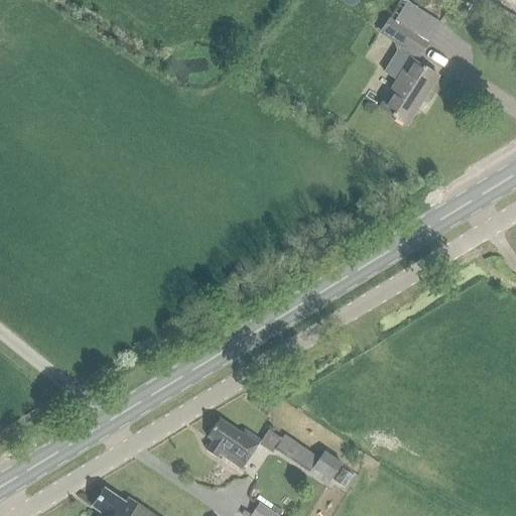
[(420,11),(403,0),(400,0),(381,31),(401,44),(383,73),(396,81),(378,108),(406,125),(436,77),(410,59),(414,52),(418,55),(426,43),(408,31),(420,11)]
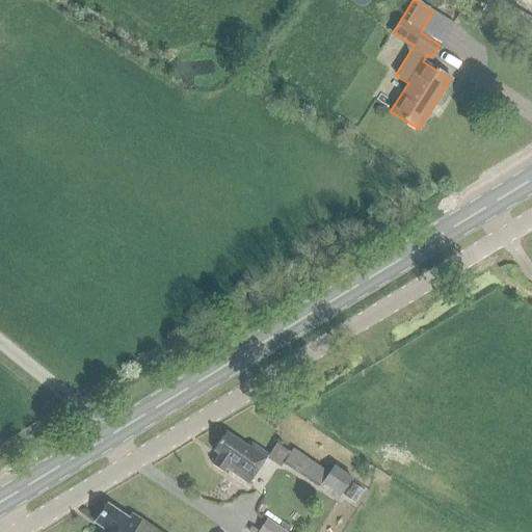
[(267,455),(250,444),(248,448),(225,431),(212,451),(218,455),(212,464),(222,472),(224,469),(247,484),(267,455)]
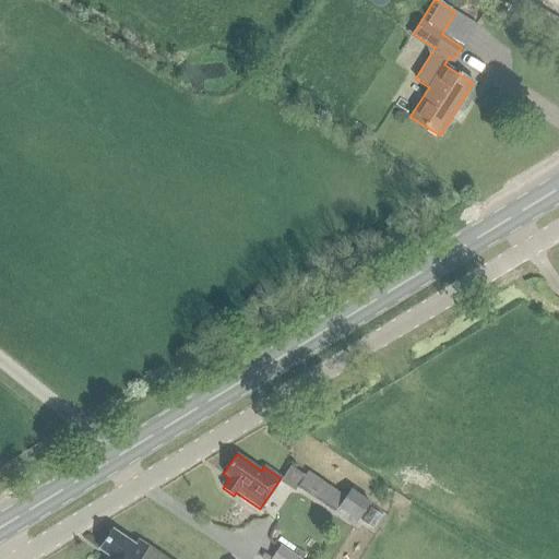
[(334,512),(344,497),(306,472),(297,487),(334,512)]
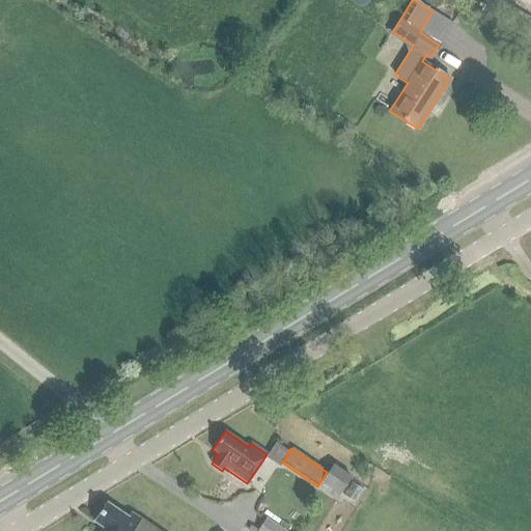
[(336,499),(351,476),(332,465),(317,486),(336,499)]
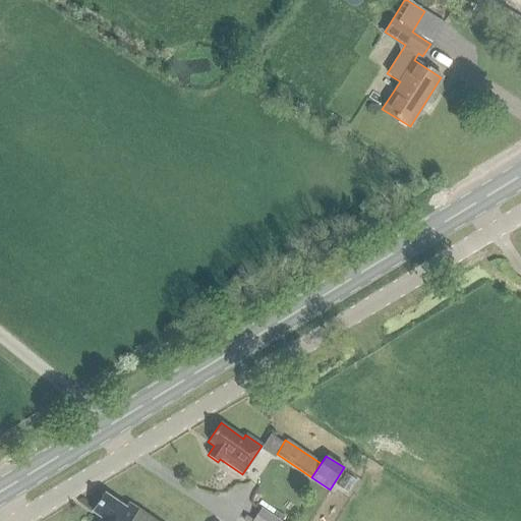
[(154,520),(127,504),(125,508),(105,494),(93,512),(103,519),(101,520),(154,520)]
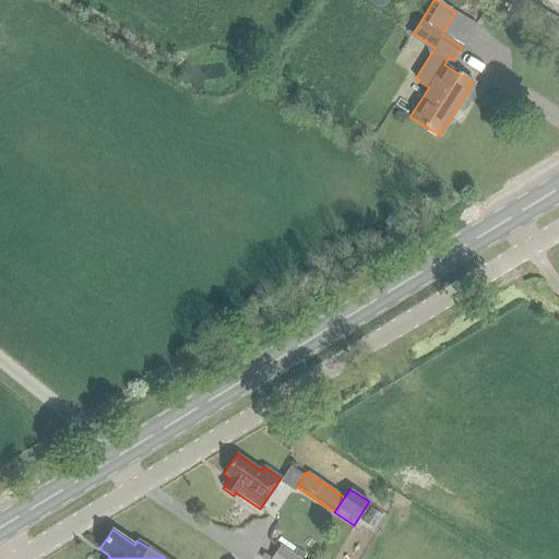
[(262,552),(260,557),(262,558),(297,558),(278,546),(271,558),(262,552)]
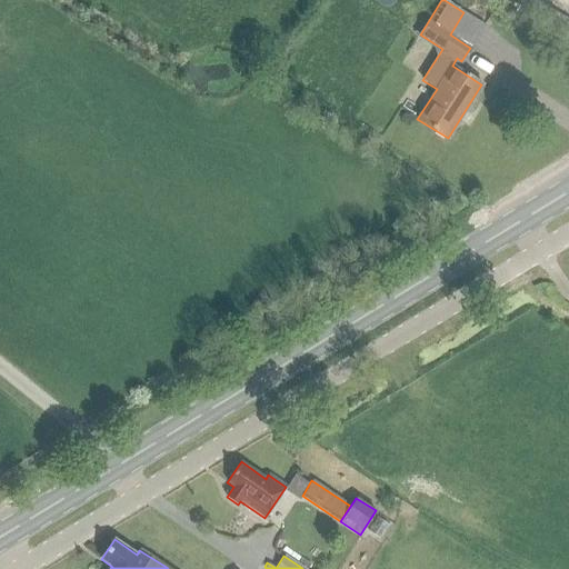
[(299,557),(297,561),(306,567),(309,563),(299,557)]
